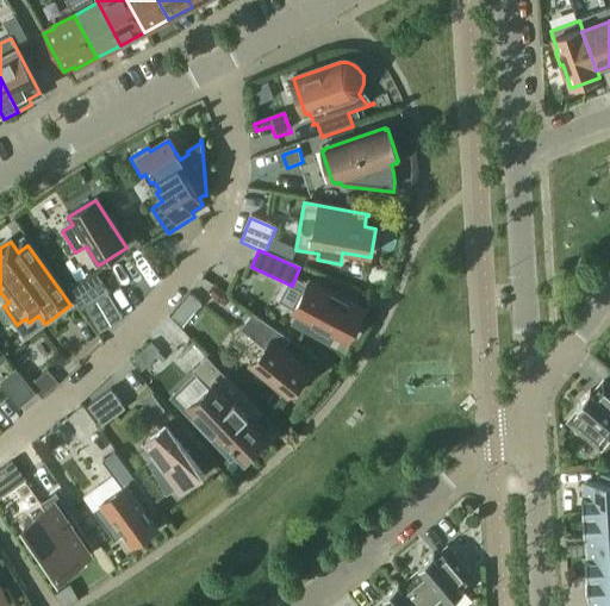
[(347,344),(363,312),(329,293),(327,295),(307,286),(293,312),(298,314),(292,325),(330,345),(334,337),(347,344)]
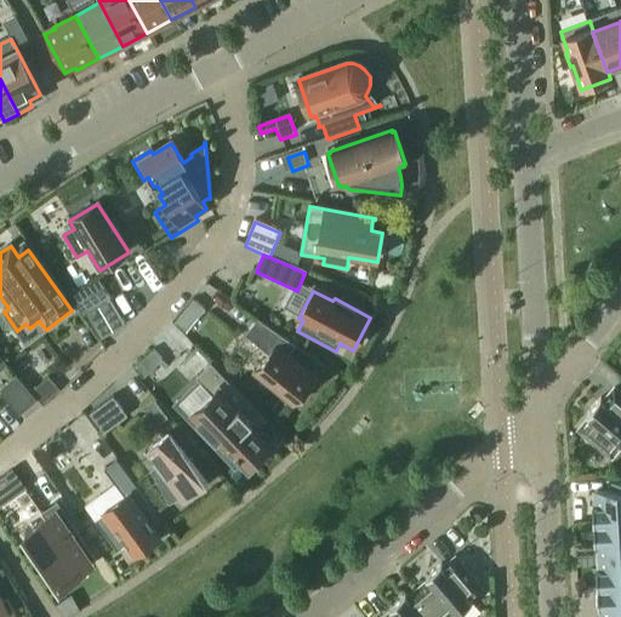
[(297,401),(301,404),(313,390),(309,387),(314,381),(286,358),(295,348),(257,321),(244,337),(268,358),(254,375),(292,407),(297,401)]
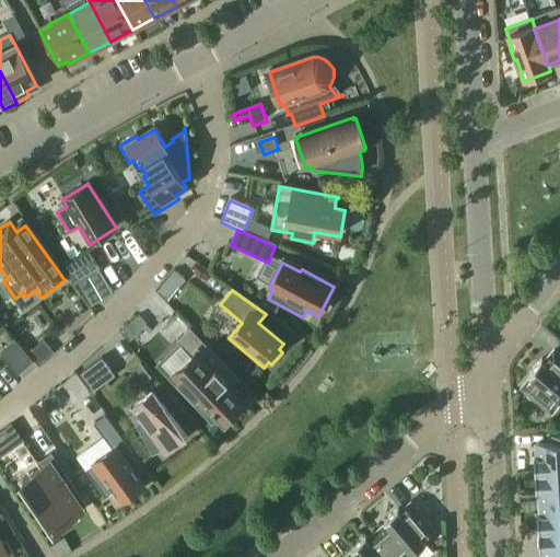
[(191,358),(171,378),(200,409),(206,404),(224,422),(229,419),(232,422),(244,409),(241,407),(245,403),(230,386),(237,379),(189,329),(176,343),(191,358)]
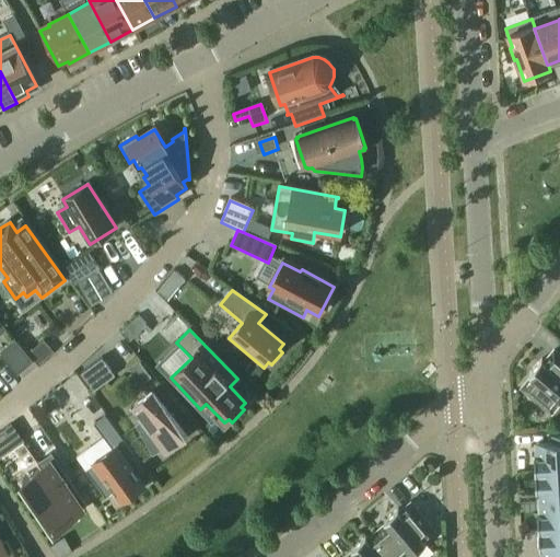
[(14,341),(0,352),(0,356),(16,375),(32,362),(14,341)]
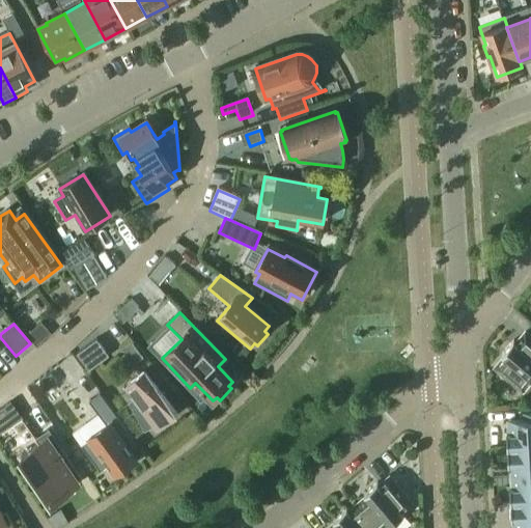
[(42,325),(26,337),(35,349),(51,336),(42,325)]
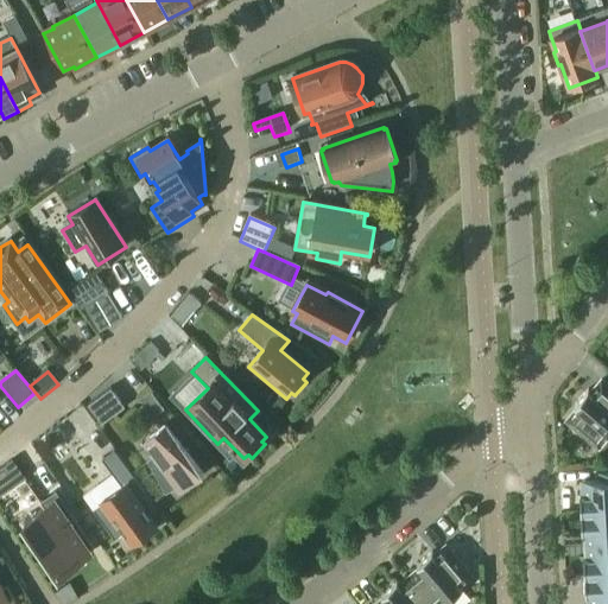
[(607,387),(607,388),(601,383),(590,395),(588,392),(574,408),(577,411),(567,423),(597,449),(607,437),(607,387)]
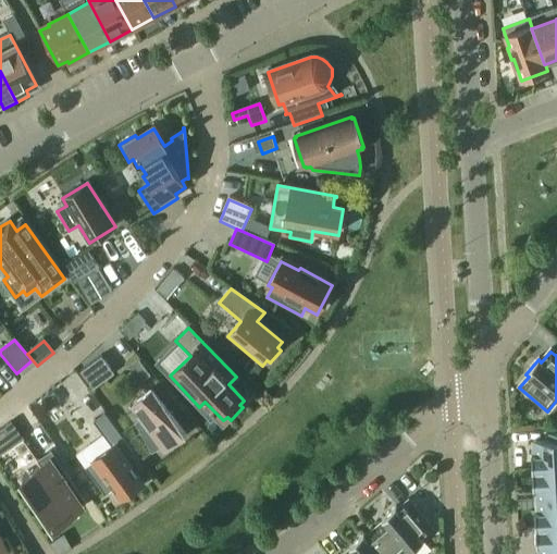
[(101,357),(81,373),(93,391),(114,374),(101,357)]
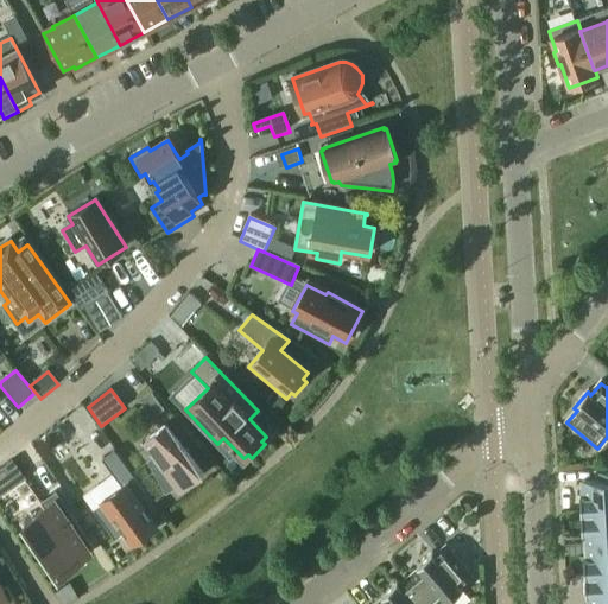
[(165,495),(177,489),(179,493),(182,493),(178,488),(204,475),(185,450),(183,451),(164,426),(141,444),(152,458),(147,462),(165,495)]
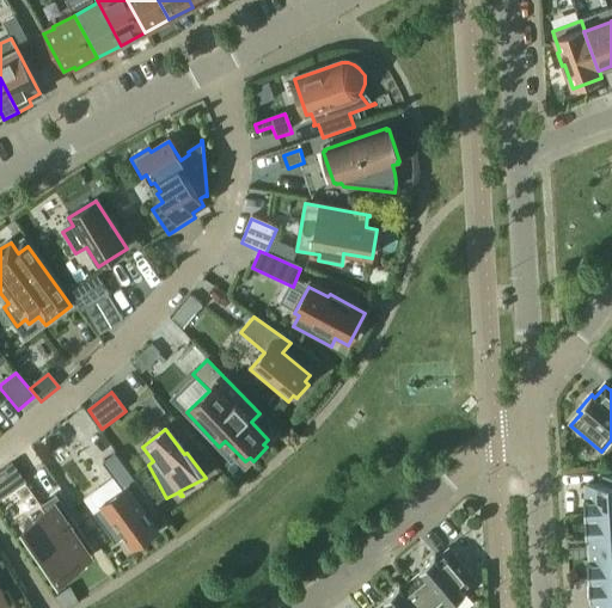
[(56,431),(44,440),(51,449),(63,440),(56,431)]
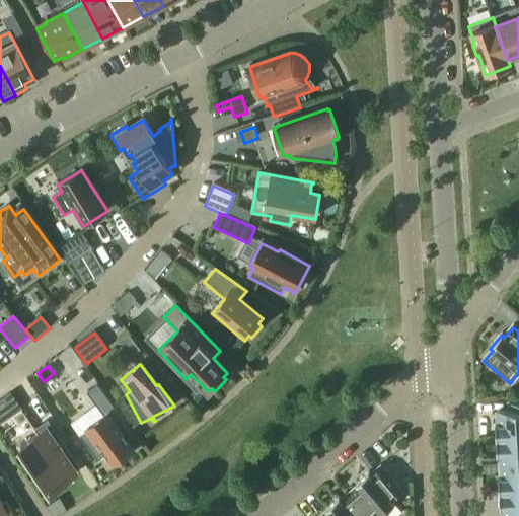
[(79,437),(97,461),(105,456),(113,465),(133,450),(122,436),(130,430),(97,385),(87,393),(103,417),(86,429),(87,431),(79,437)]
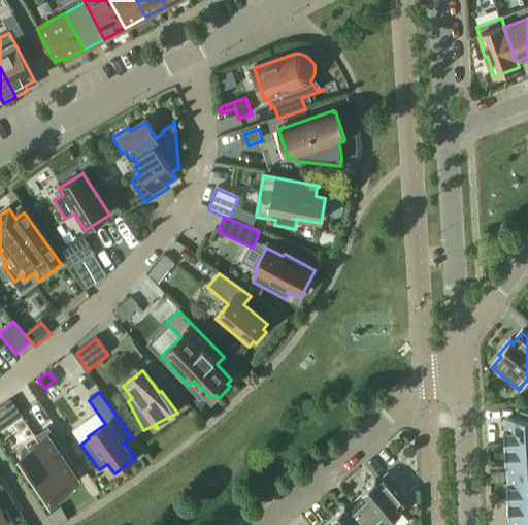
[(504,449),(527,447),(527,412),(521,413),(522,420),(505,421),(505,432),(503,432),(504,449)]
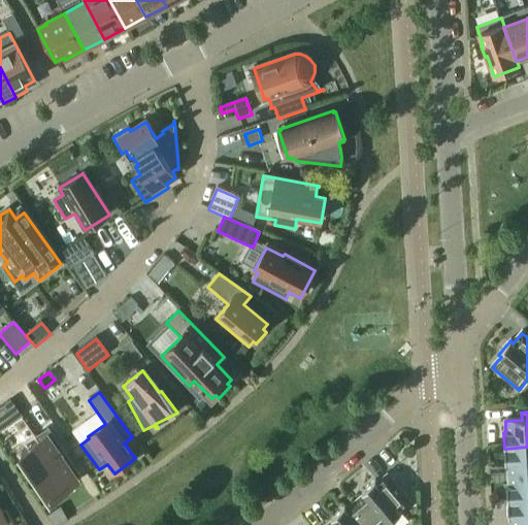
[(52,499),(77,482),(70,471),(75,467),(48,428),(35,437),(38,443),(21,455),(52,499)]
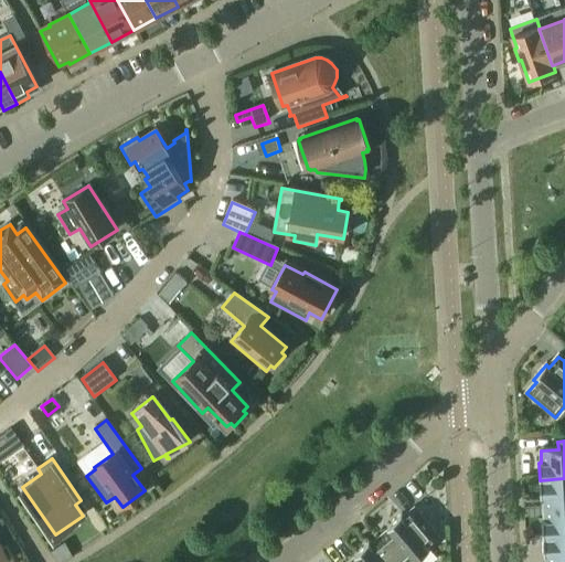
[(543,498),(544,509),(564,508),(564,478),(540,480),(541,498),(543,498)]
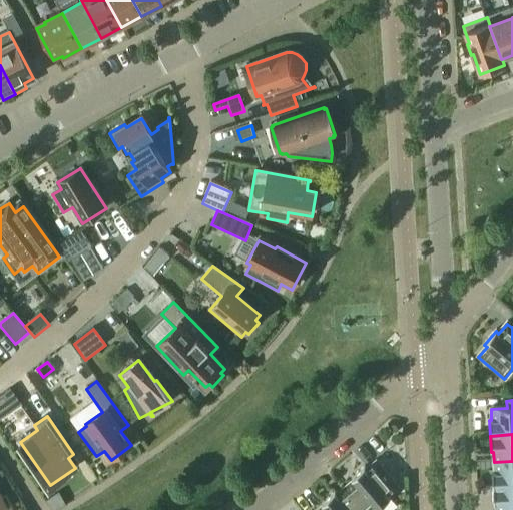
[(492,473),(493,489),(512,487),(512,461),(494,462),(494,473),(492,473)]
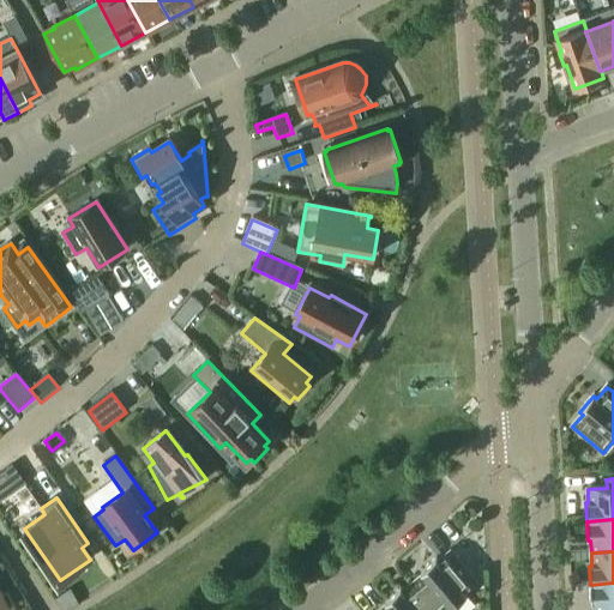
[(423,577),(413,585),(433,609),(443,609),(447,605),(451,609),(467,596),(463,592),(475,584),(450,554),(438,563),(435,560),(420,573),(423,577)]
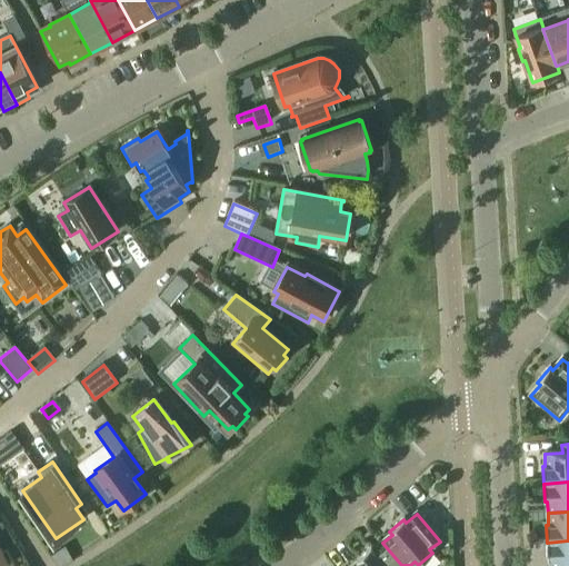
[(568,565),(568,540),(547,543),(548,560),(550,560),(550,565),(568,565)]
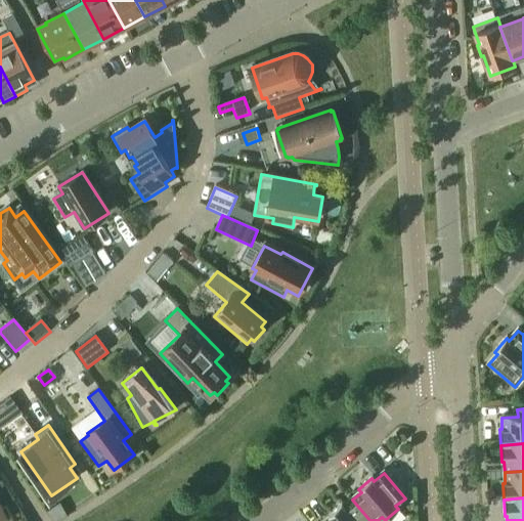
[(369,520),(352,500),(344,507),(342,504),(329,515),(331,518),(328,520),(369,520)]
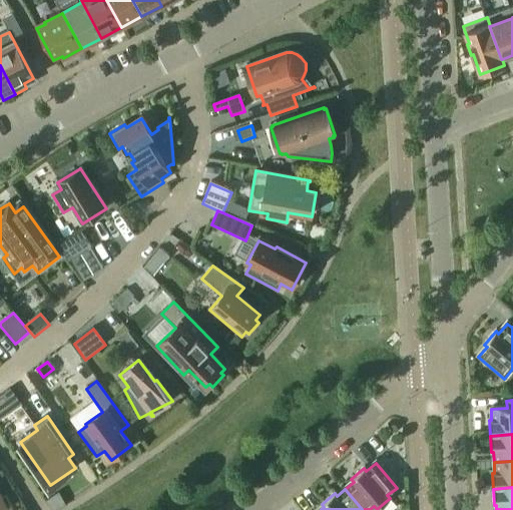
[(45,502),(50,509),(60,509),(66,506),(58,493),(45,502)]
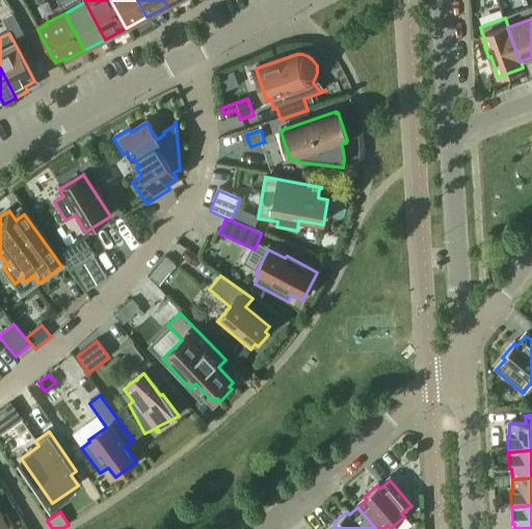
[(11,528),(5,517),(2,519),(0,513),(0,528),(11,528)]
